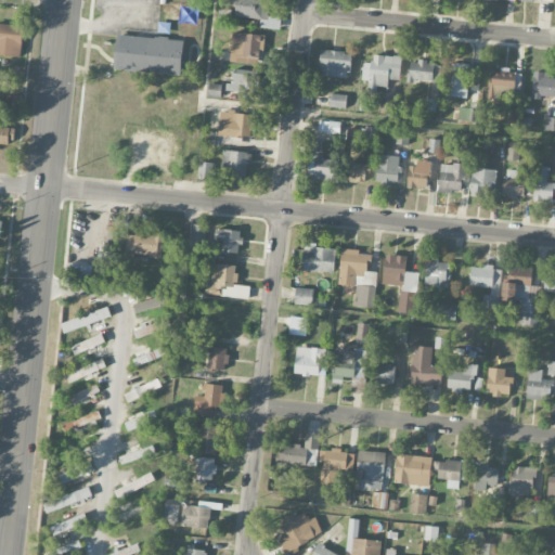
[(236,0),(235,17),(260,20),(260,28),(280,29),(282,18),(269,16),(270,0),(236,0)]
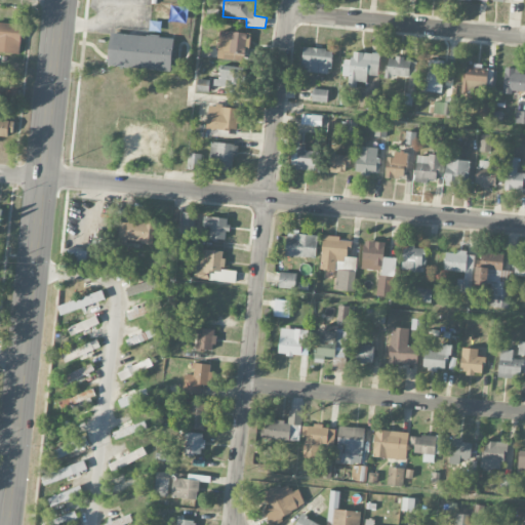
[(0,51),(21,53),(22,24),(0,23),(0,51)]
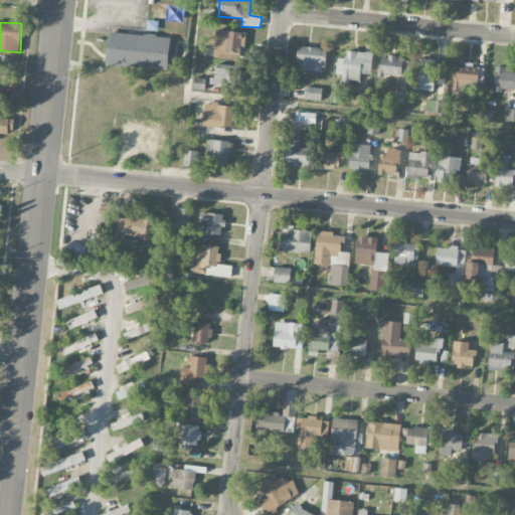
[(242,60),(243,32),(215,30),(214,58),(242,60)]
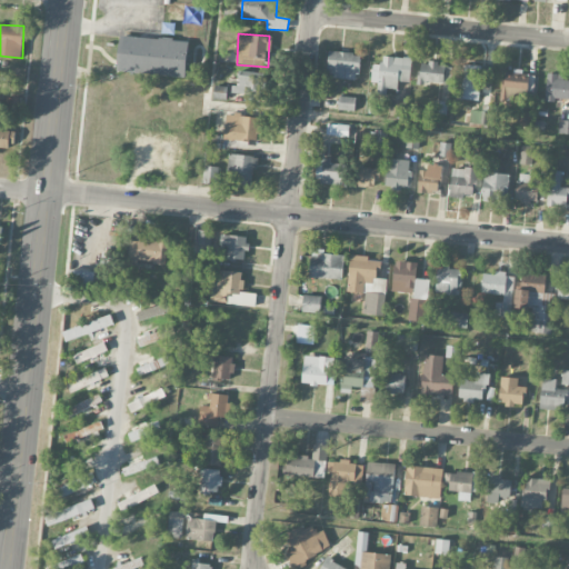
[(120,36),(117,71),(186,78),(189,42),(120,36)]
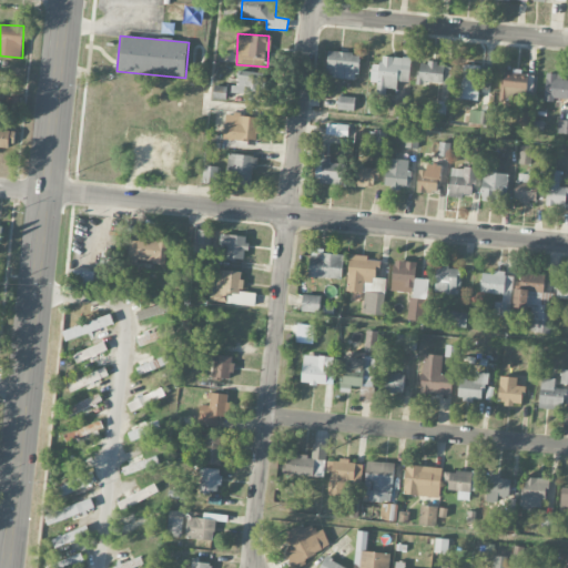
[(359,53),(328,52),(326,78),(357,80),(359,53)]
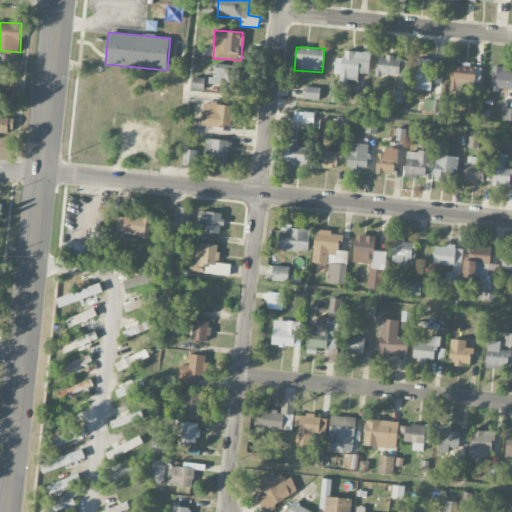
[(371,53),(345,50),(344,58),(335,57),(334,74),(340,75),(339,83),(348,84),(348,79),(358,81),(358,73),(369,74),(371,53)]
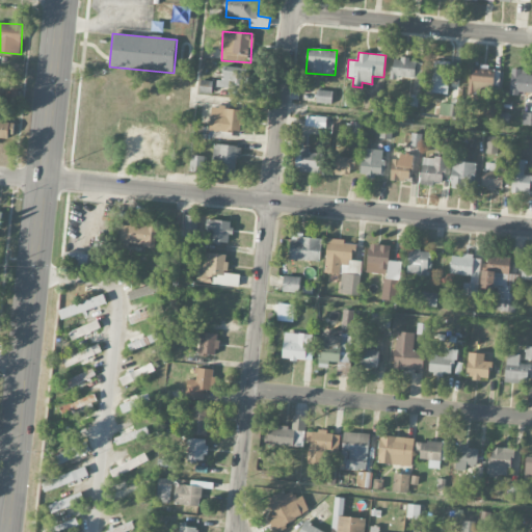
[(391,76),(420,80),(423,61),(393,57),(391,76)]
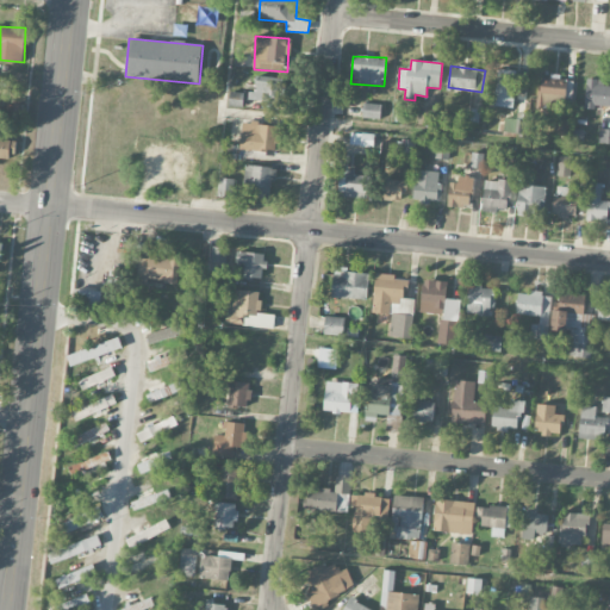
[(514,109),(514,99),(527,99),(528,72),(496,69),(493,107),(514,109)]
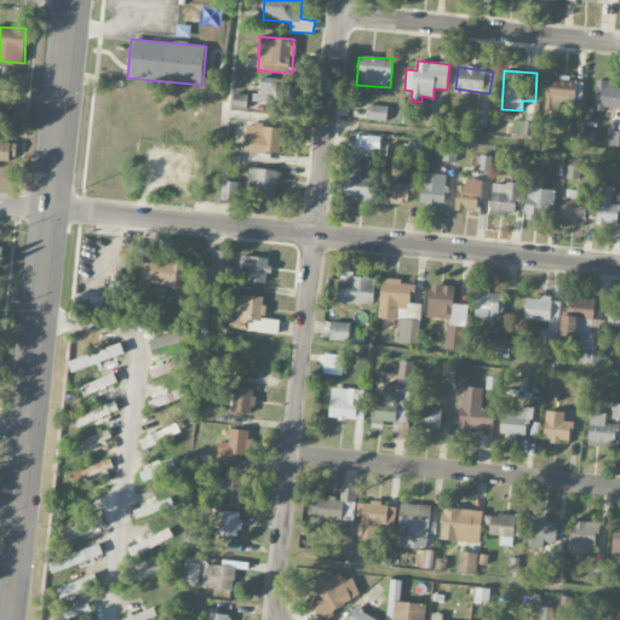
[(547,101),(574,103),(575,80),(549,78),(547,101)]
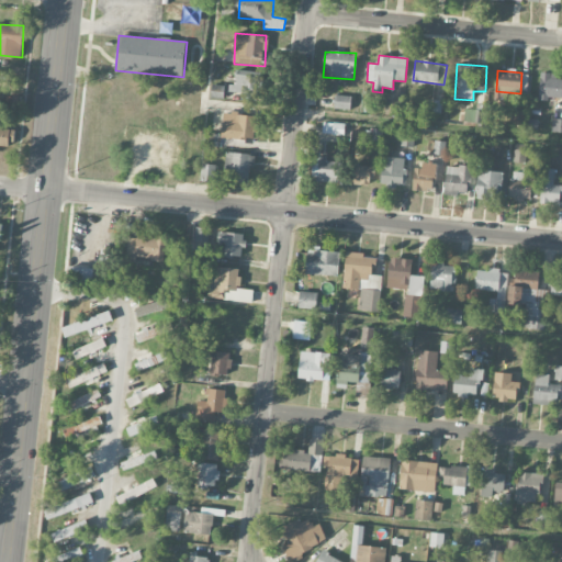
[(228,85),(227,99),(258,100),(258,72),(236,71),(236,85),(228,85)]
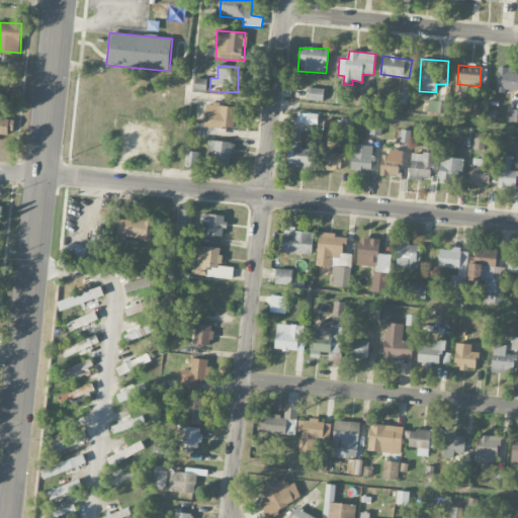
[(517,68),(497,68),(496,90),(517,90),(517,68)]
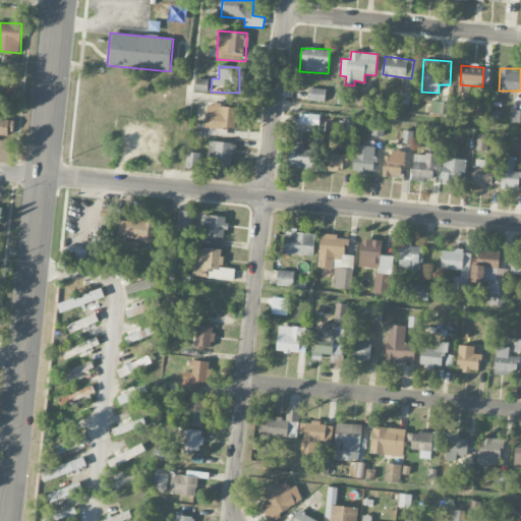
[(196,79),(195,91),(208,92),(209,80),(196,79)]
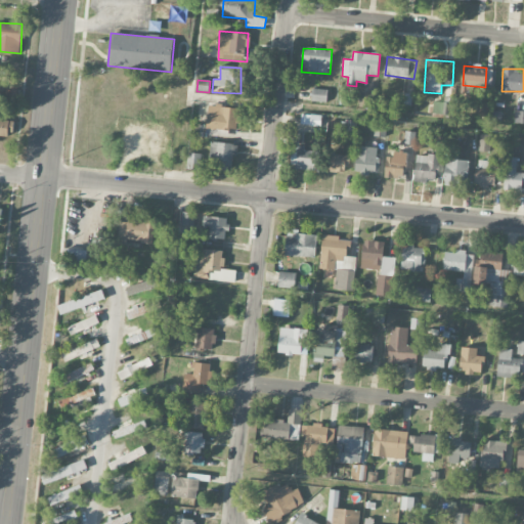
[(328,90),(312,88),(311,101),(326,102),(328,90)]
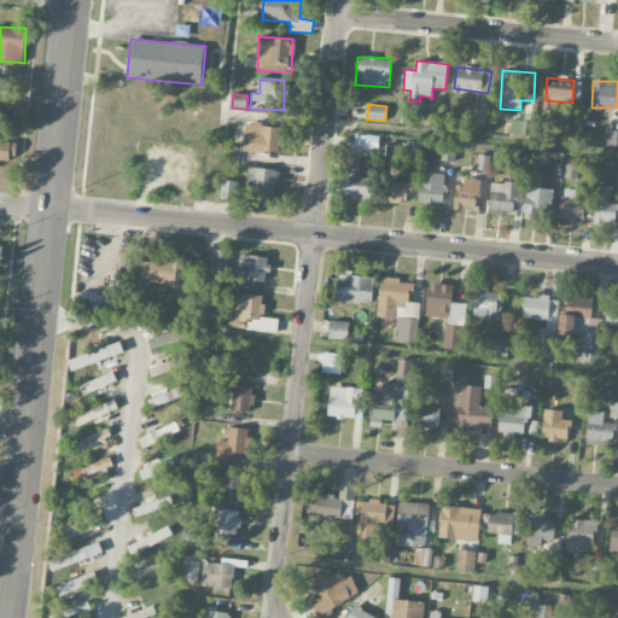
[(12,121),(23,121),(22,105),(12,106),(12,121)]
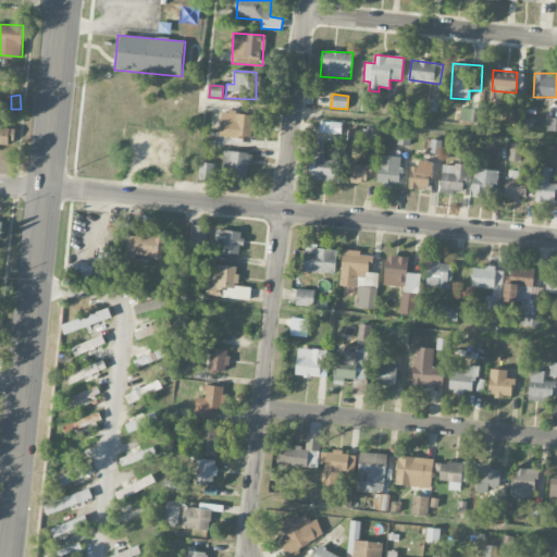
[(396,99),(383,98),(382,114),(395,115),(396,99)]
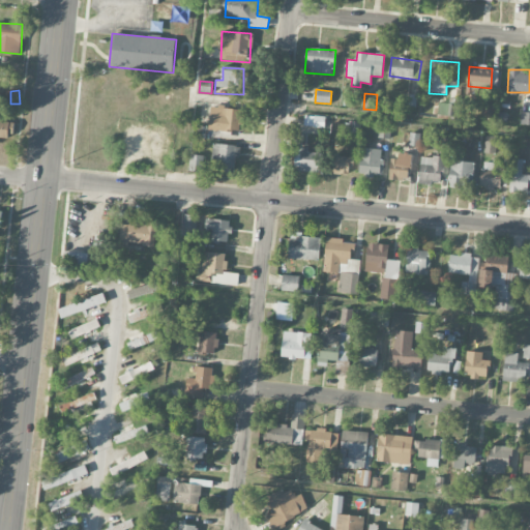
[(496,100),(486,100),(484,114),(495,115),(496,100)]
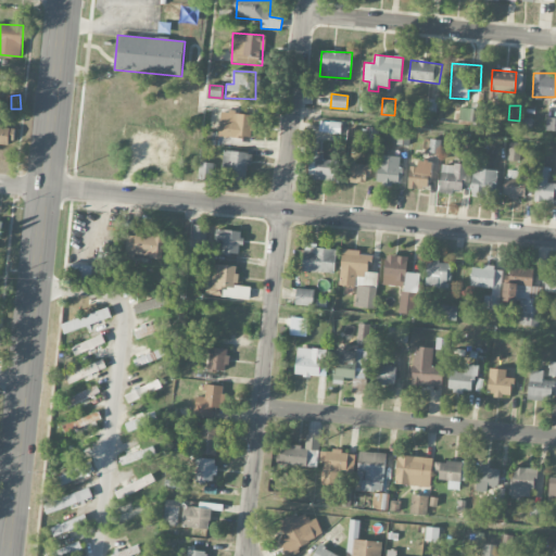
[(478,109),(459,108),(459,122),(477,122),(478,109)]
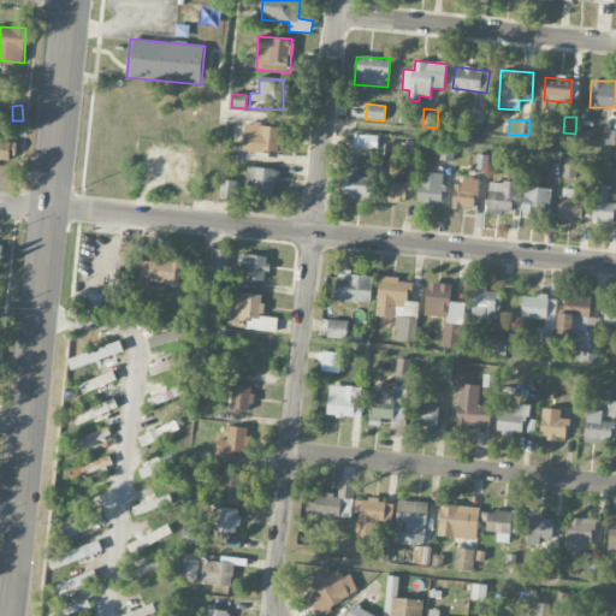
[(243,150),(280,154),(282,128),(244,125),(243,150)]
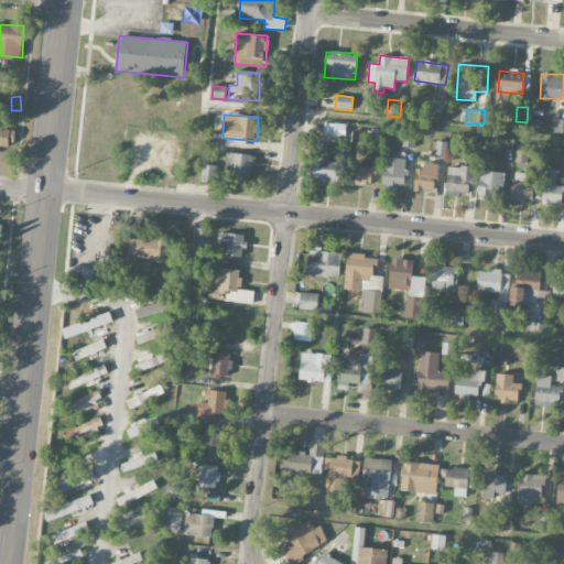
[(553,132),(563,132),(563,119),(553,119),(553,132)]
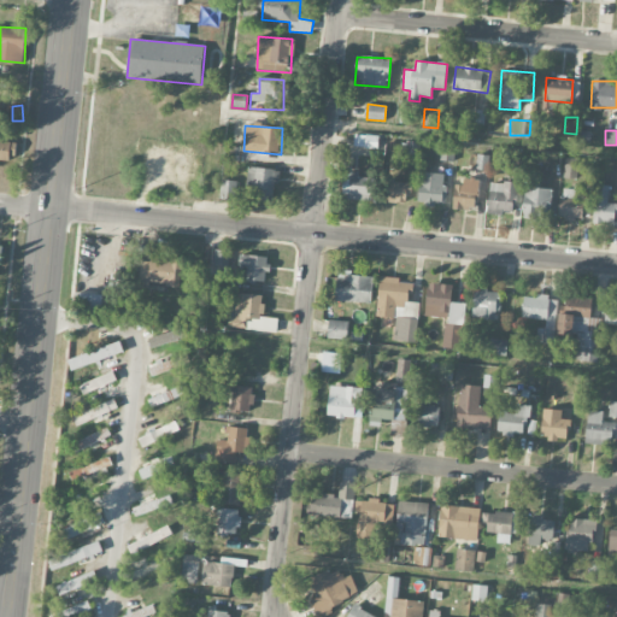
[(378,135),(354,135),(354,147),(377,148),(378,135)]
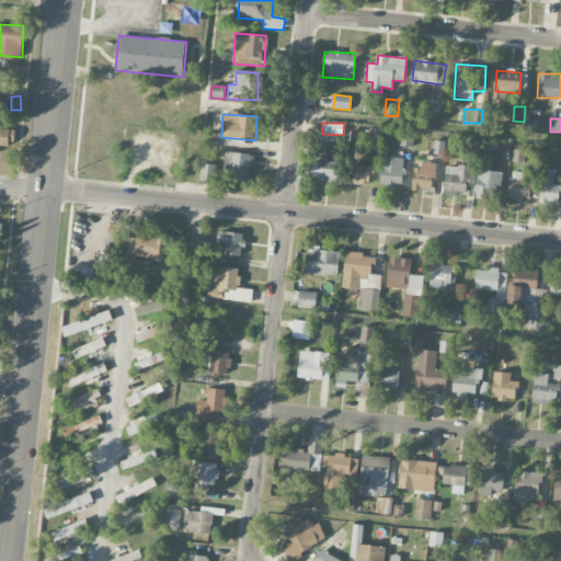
[(0,145),(14,146),(14,129),(0,128),(0,145)]
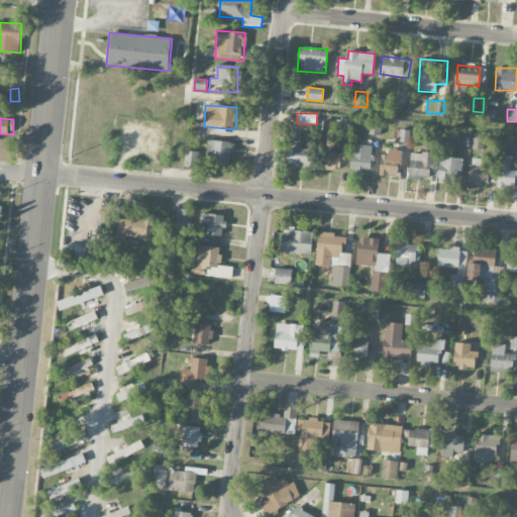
[(485,148),(486,132),(474,132),(473,147),(485,148)]
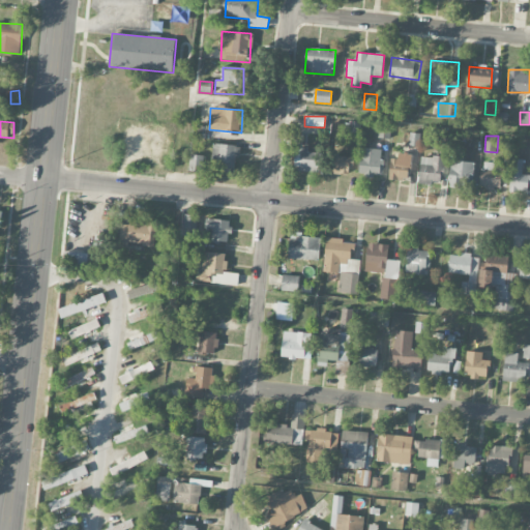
[(224,173),(234,174),(235,157),(239,157),(241,146),(213,144),(211,162),(225,163),(224,173)]
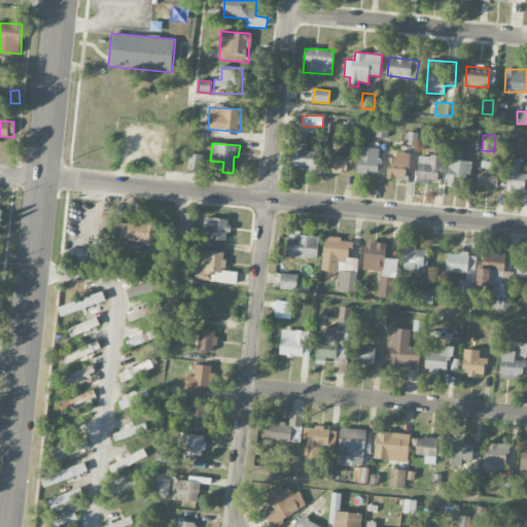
[(379,175),(381,148),(358,147),(357,173),(379,175)]
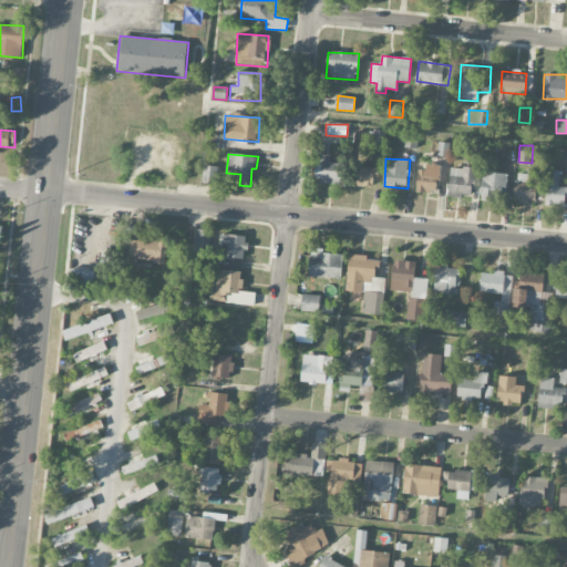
[(507,174),(496,173),(497,160),(484,158),(483,199),(506,200),(507,174)]
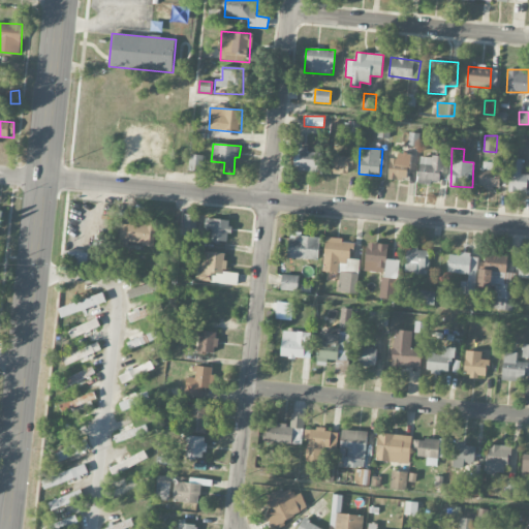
[(294,159),(299,159),(299,172),(319,173),(320,150),(296,150),(294,159)]
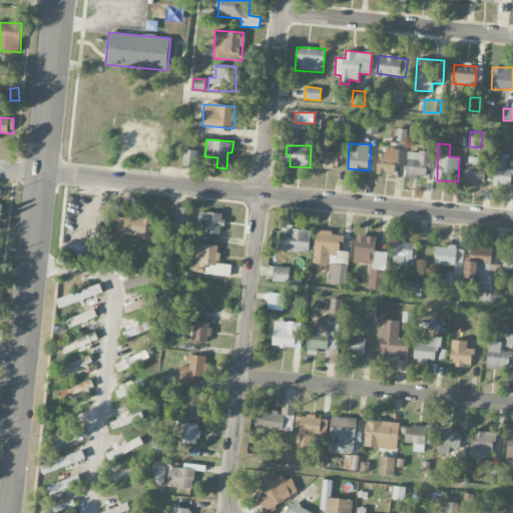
[(341,151),(325,150),(324,168),(340,169),(341,151)]
